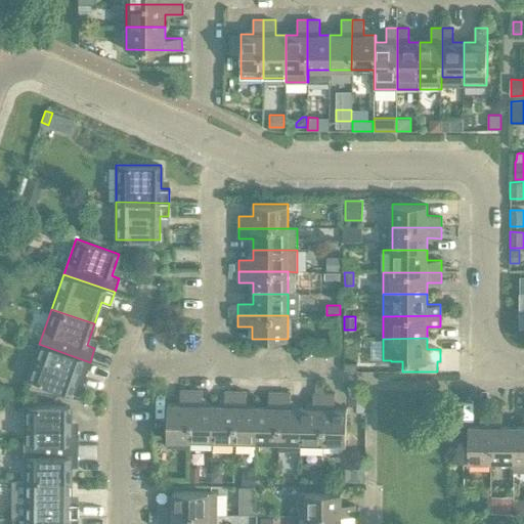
[(90,362),(39,344),(27,379),(70,394),(78,372),(85,375),(90,362)]
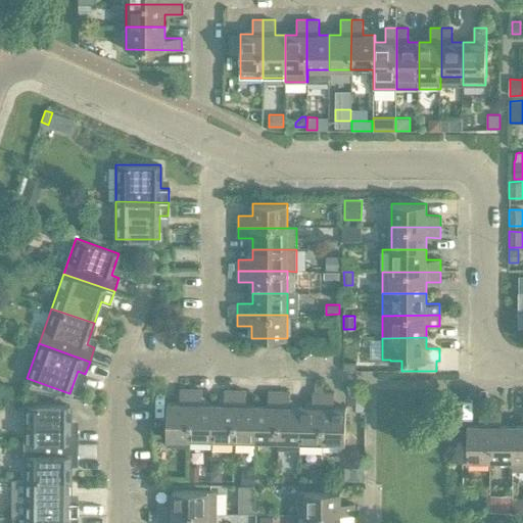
[(318,383),(314,392),(322,392),(323,383),(318,383)]
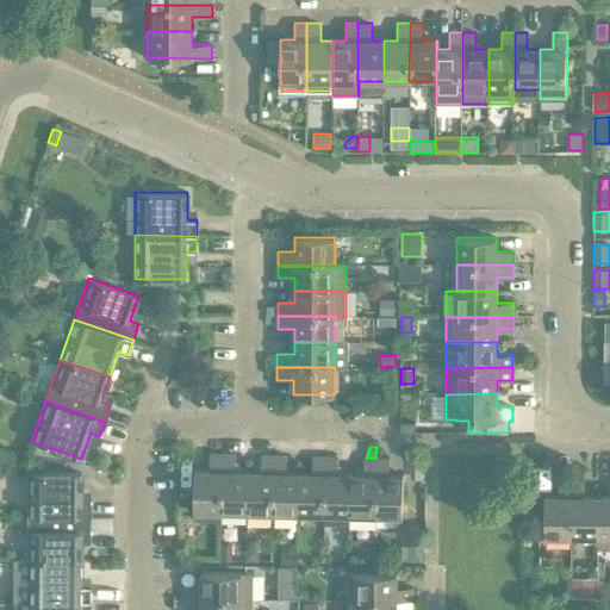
[(222,512),(223,454),(210,454),(210,471),(195,470),(194,511),(222,512)]
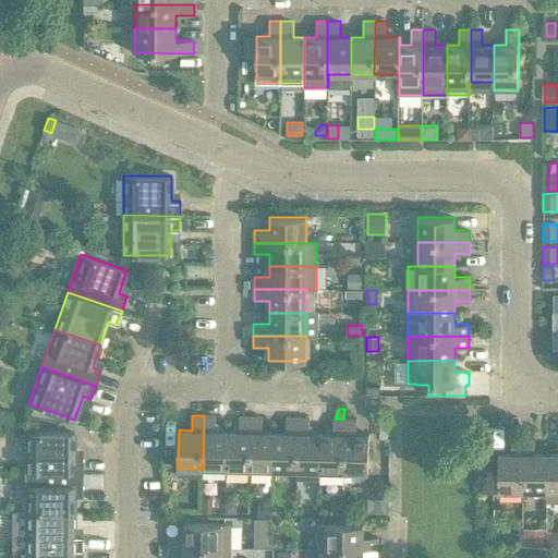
[(203,469),(226,469),(227,432),(215,431),(215,415),(204,415),(203,469)]
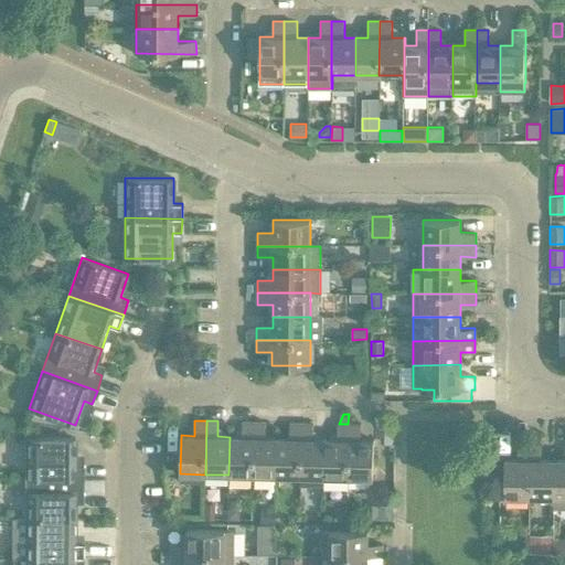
[(228,475),(253,476),(254,422),(242,422),(242,437),(230,437),(228,475)]
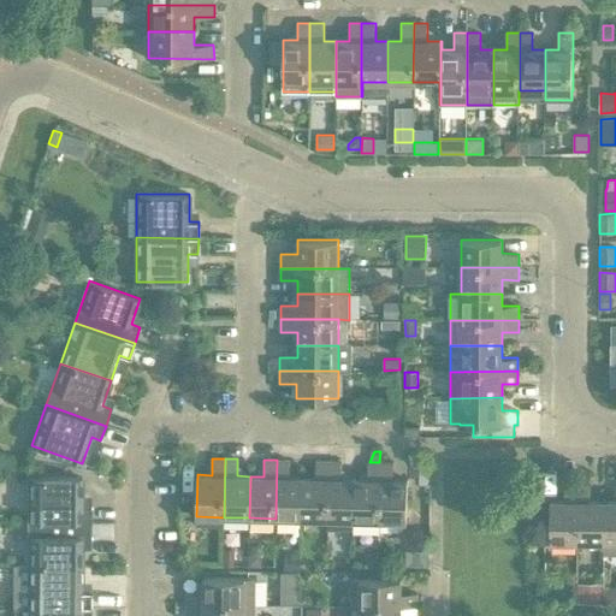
[(276,519),(301,519),(302,478),(289,478),(290,461),(277,460),(276,519)]
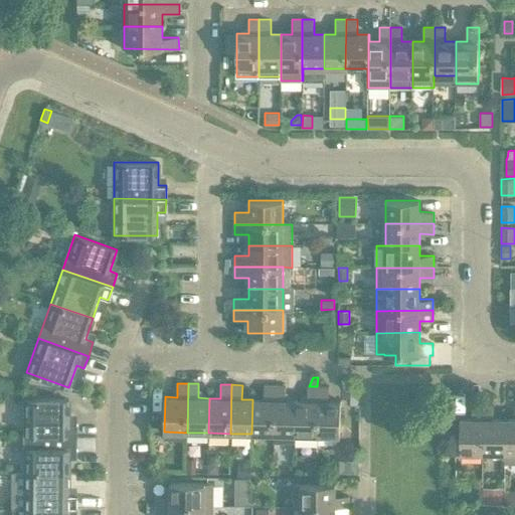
[(251,434),(274,435),(275,385),(264,385),(264,399),(252,399),(251,434)]
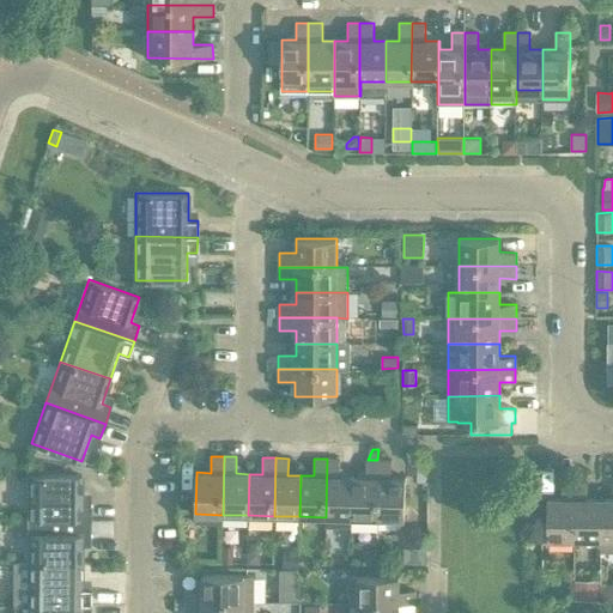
[(326,527),(351,527),(352,477),(340,477),(340,459),(327,459),(326,517),(326,527)]
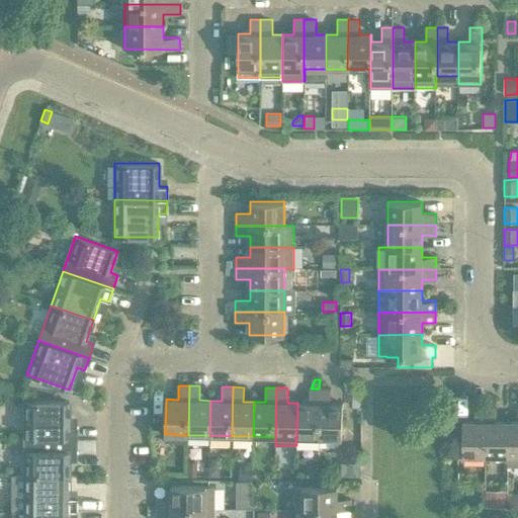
[(297,403),(296,445),(319,446),(319,438),(320,389),(319,389),(311,389),(309,389),(309,403),(297,403)]
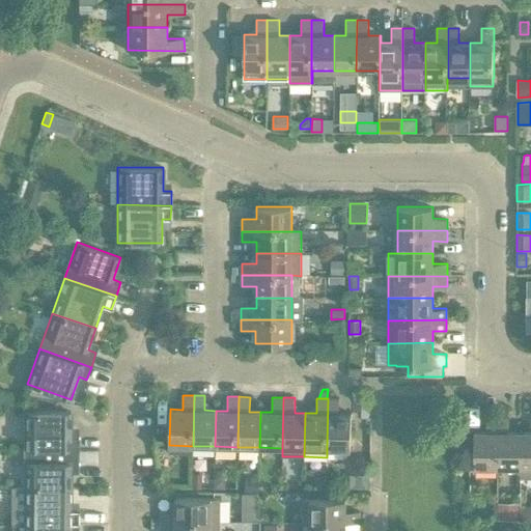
[(328,398),(327,449),(351,449),(352,414),(339,414),(339,399),(328,398)]
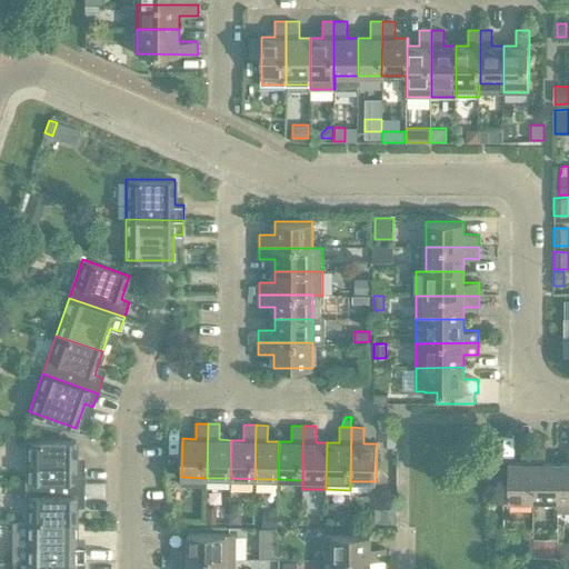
[(27,481),(85,481),(85,466),(76,466),(76,441),(27,441),(27,481)]
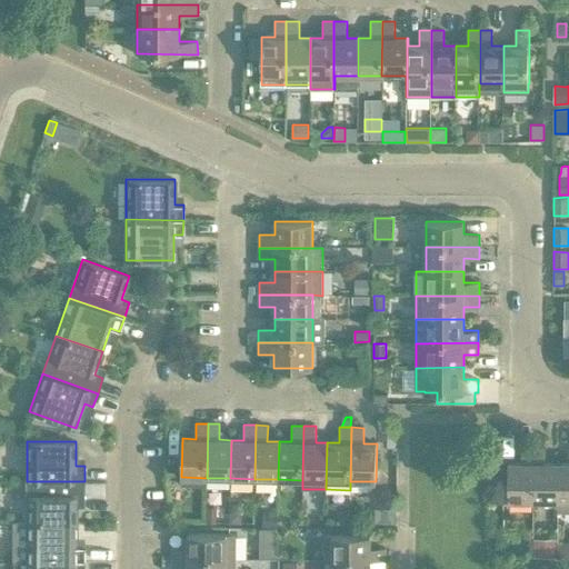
[(535,500),(535,447),(522,447),(522,462),(509,462),(509,500),(535,500)]
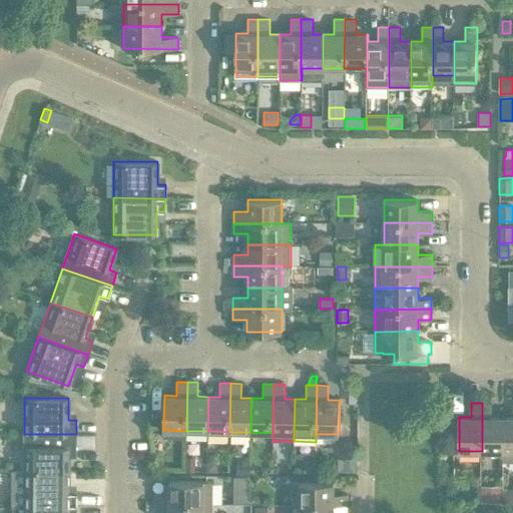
[(482,451),(502,451),(502,417),(492,417),(492,403),(482,403),(482,451)]
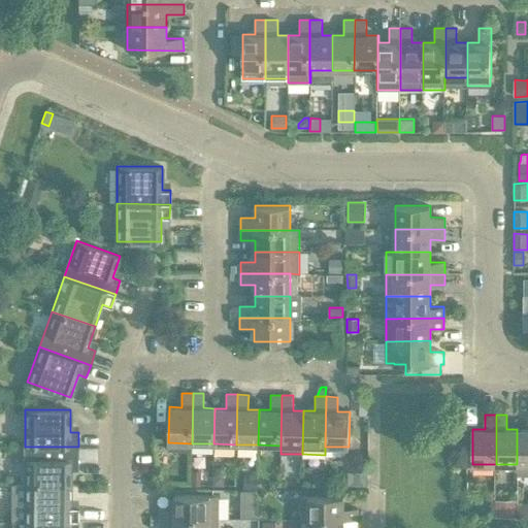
[(527,428),(517,429),(517,464),(527,464),(527,428)]
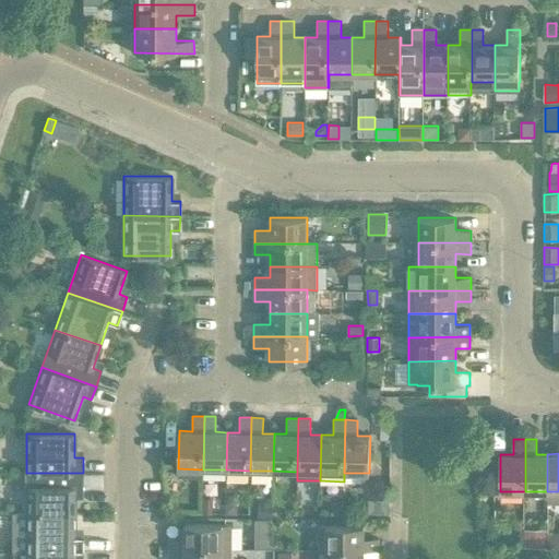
[(26,473),(26,513),(74,513),(74,488),(83,488),(83,473),(26,473)]
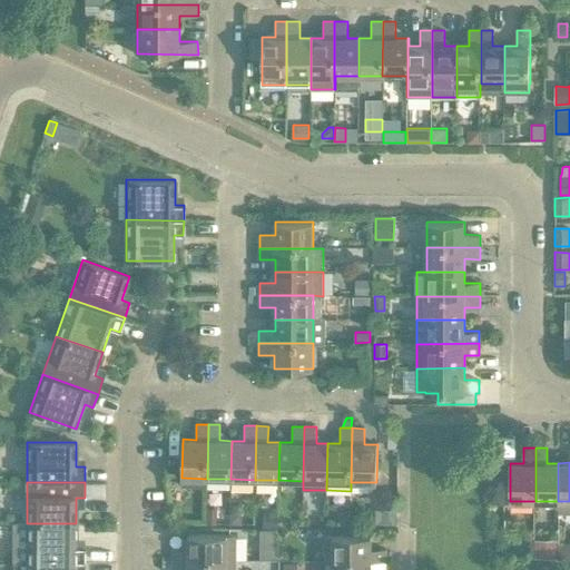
[(397,509),(375,509),(375,523),(397,523),(397,509)]
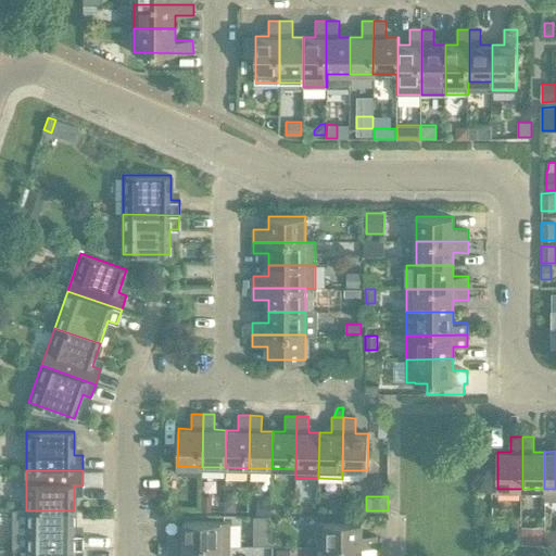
[(236,498),(224,498),(224,510),(236,510),(236,498)]
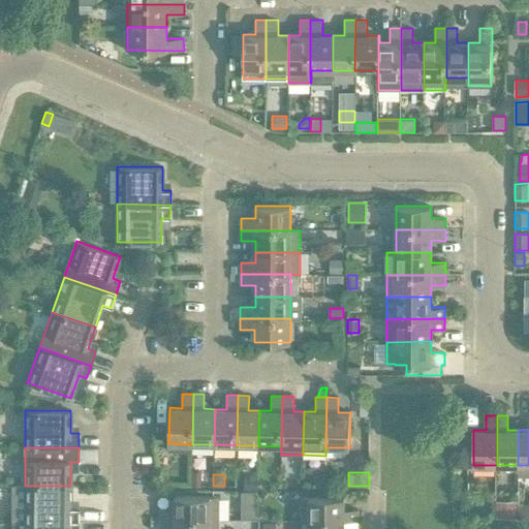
[(257,477),(245,476),(245,489),(257,489),(257,477)]
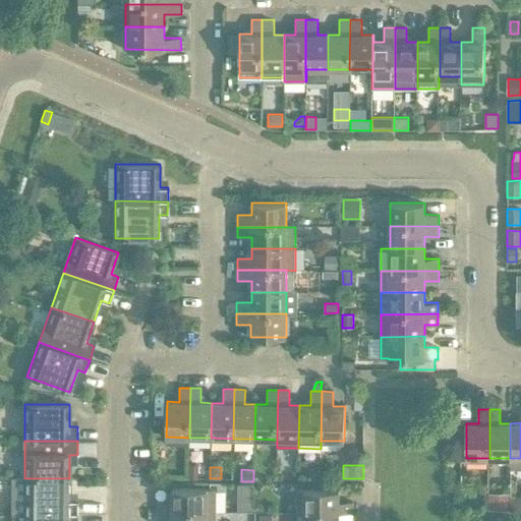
[(24,478),(24,515),(77,515),(77,501),(69,501),(69,478),(24,478)]
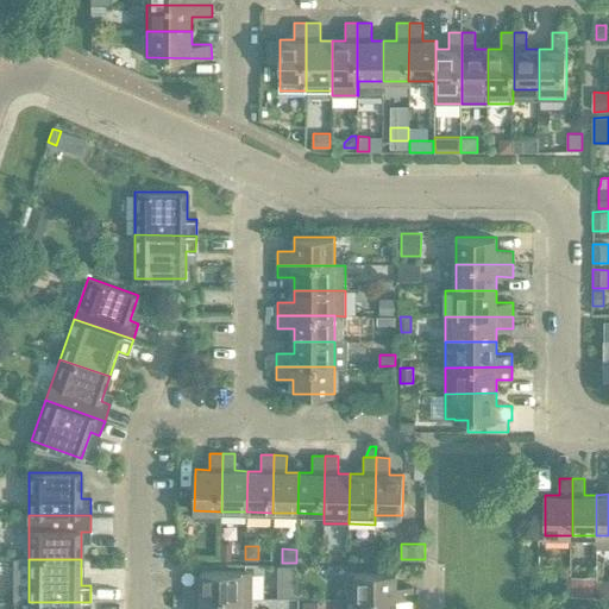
[(184,598),(251,598),(251,571),(201,571),(201,585),(186,585),(184,598)]
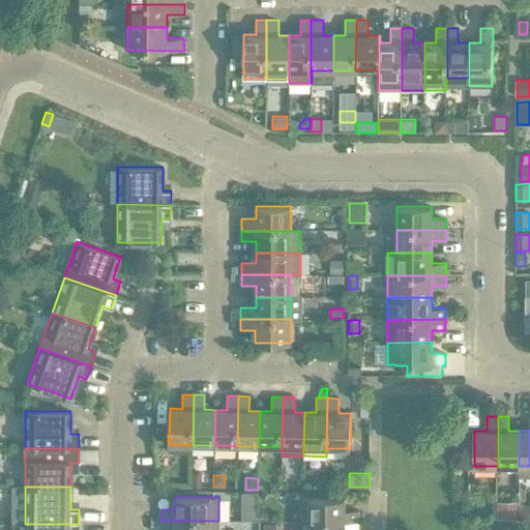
[(310,521),(359,522),(359,510),(345,510),(345,498),(301,498),(301,522),(310,521)]
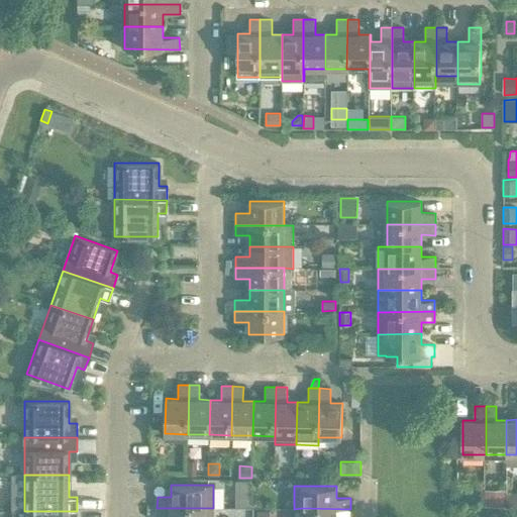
[(505,490),(485,490),(484,506),(506,506),(505,490)]
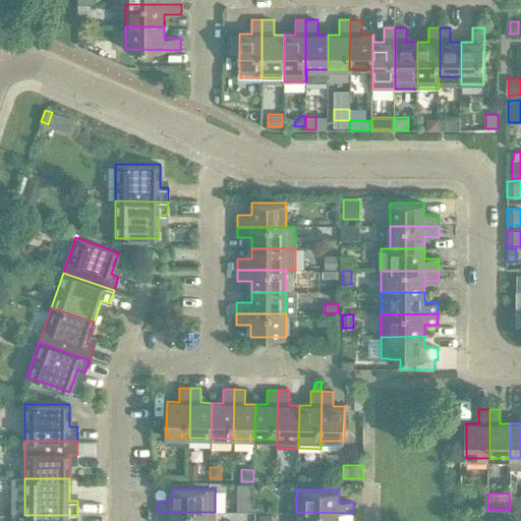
[(253,498),(237,498),(237,511),(253,511),(253,498)]
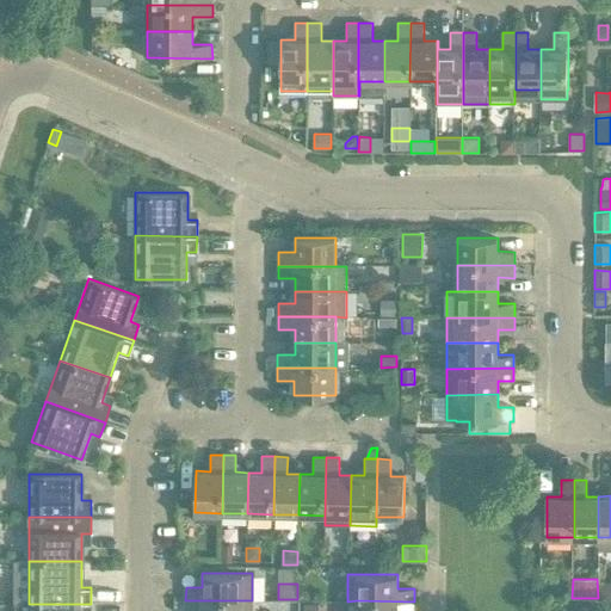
[(252,610),(252,600),(185,600),(185,610),(252,610)]
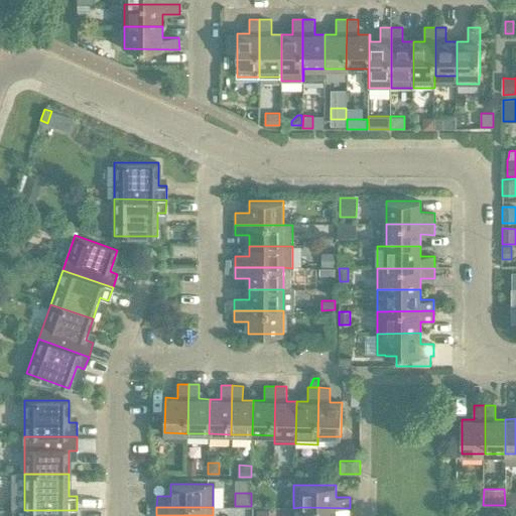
[(300,515),(350,515),(350,508),(301,507),(300,515)]
